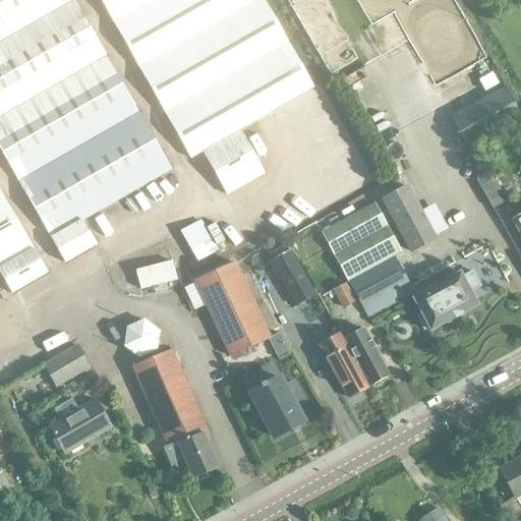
[(84,216),(166,173),(75,0),(0,0),(0,157),(56,265),(99,243),(84,216)]
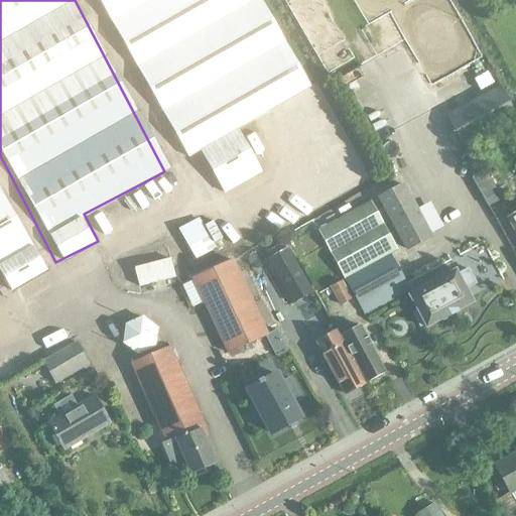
[(95,0),(173,162),(203,148),(224,190),(263,171),(240,122),(298,95),(252,0),(95,0)]
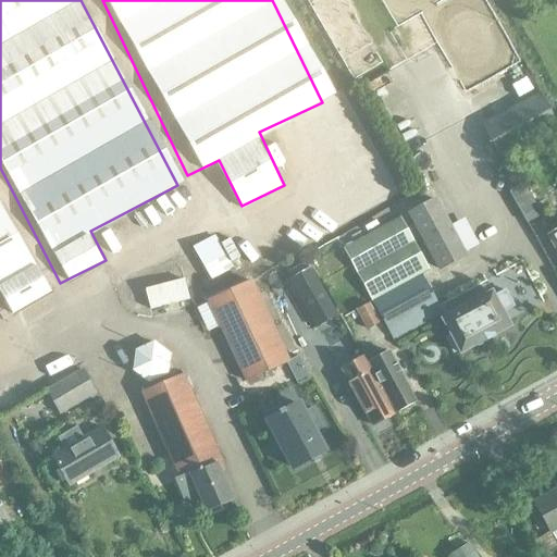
[(500,160),(556,130),(556,127),(539,94),(480,125),(500,160)]
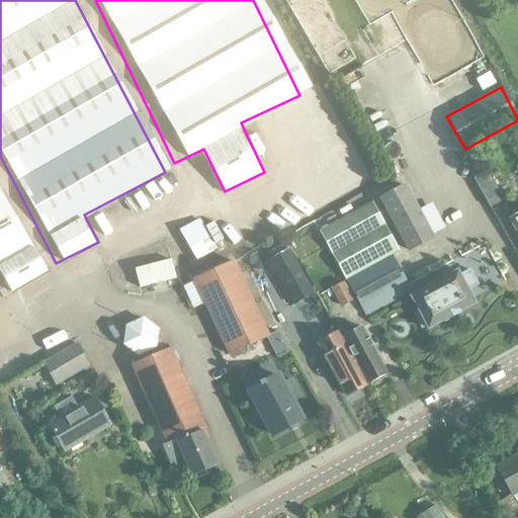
[(489,207),(502,200),(486,171),(472,179),(489,207)]
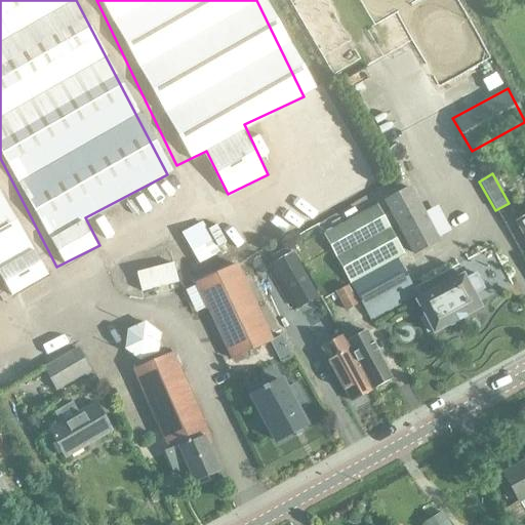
[(413,255),(439,241),(409,187),(382,200),(413,255)]
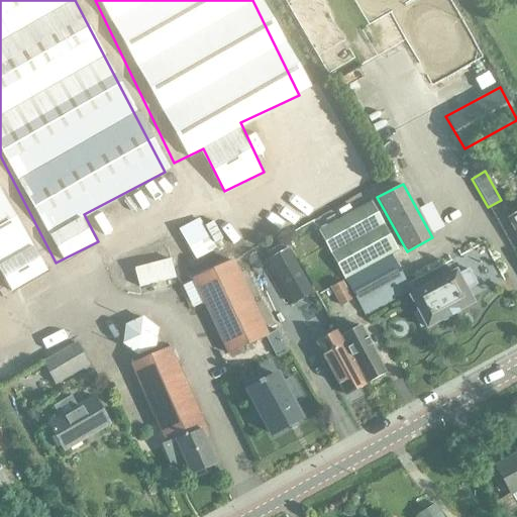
[(45,271),(0,190),(0,272),(11,292),(45,271)]
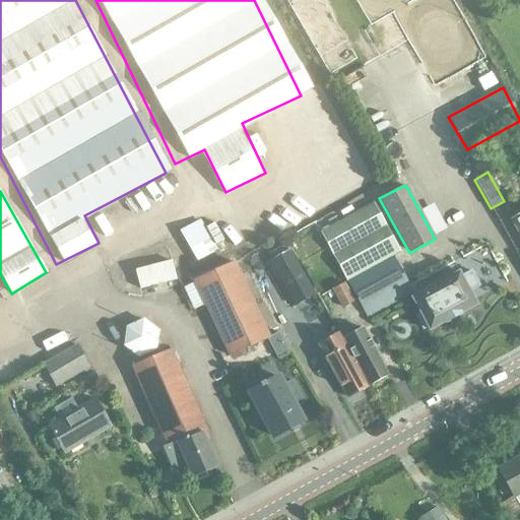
[(319,233),(346,281),(393,256),(400,253),(373,203),(319,233)]
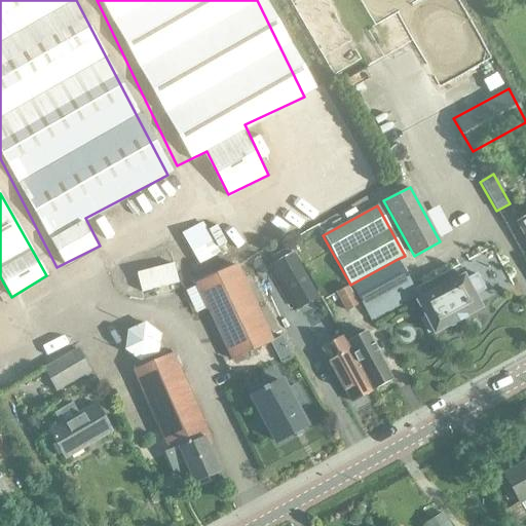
[(525,217),(517,223),(525,237),(525,217)]
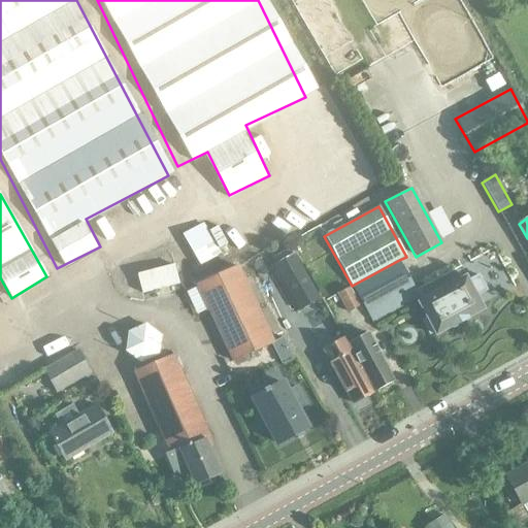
[(199,265),(220,254),(201,224),(182,235),(199,265)]
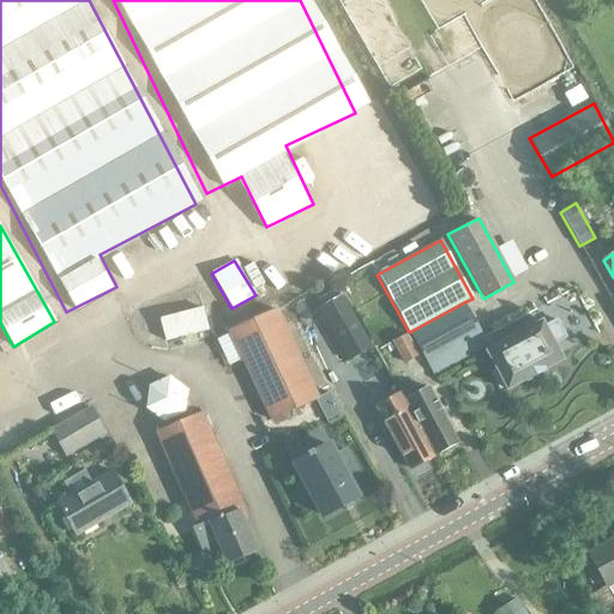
[(335,343),(362,327),(343,294),(315,309),(335,343)]
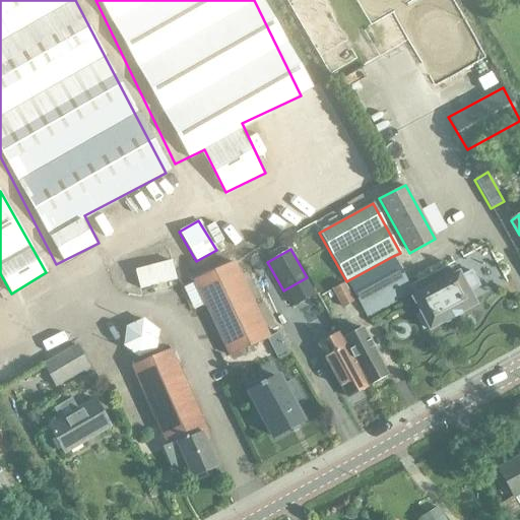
[(393,256),(346,281),(367,318),(412,294),(393,256)]
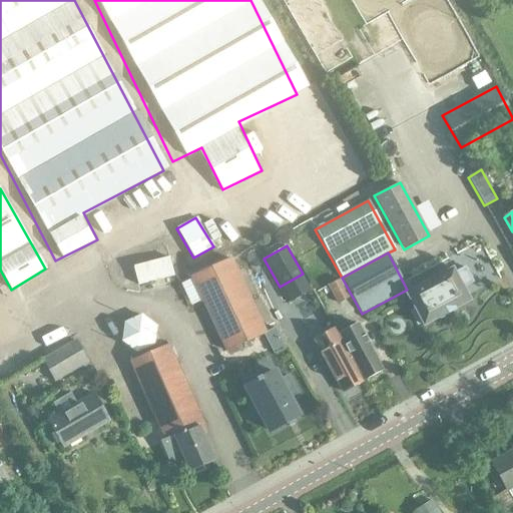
[(137,285),(172,276),(168,258),(133,267),(137,285)]
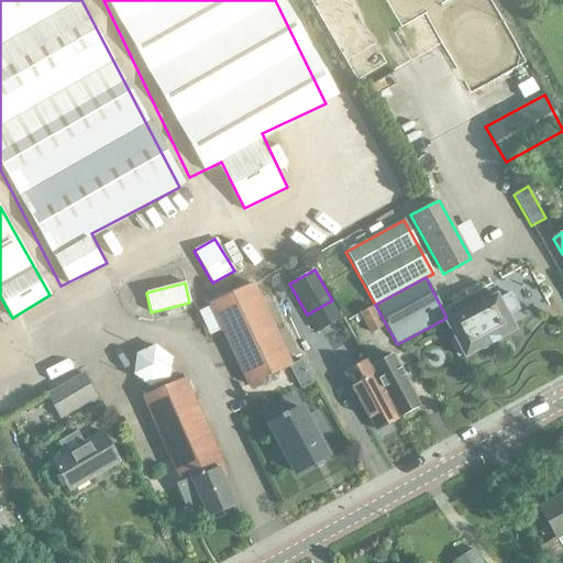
[(247,387),(294,366),(253,284),(208,305),(247,387)]
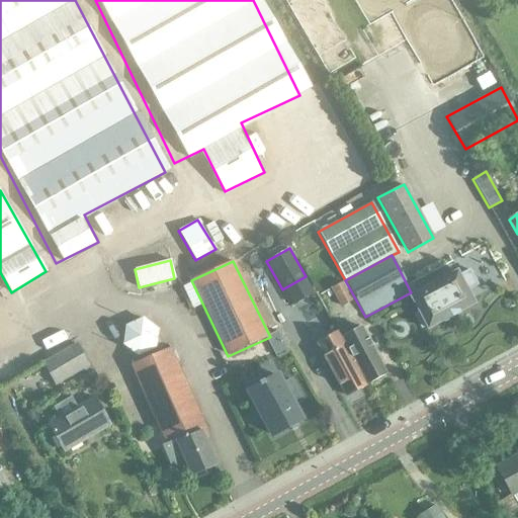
[(425,327),(427,331),(477,305),(468,289),(478,284),(469,269),(459,274),(456,269),(408,295),(417,312),(413,314),(421,329),(425,327)]
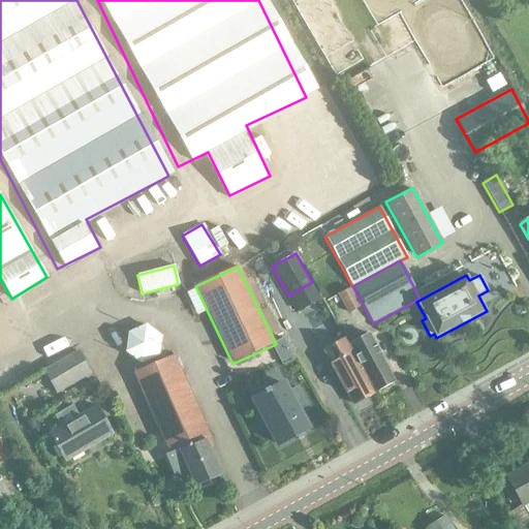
[(347,314),(360,307),(349,287),(338,294),(347,314)]
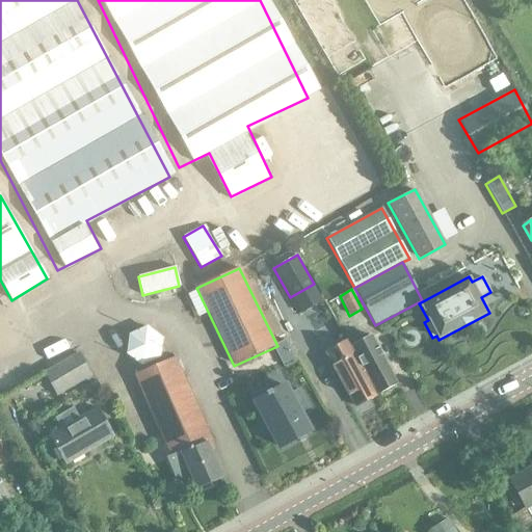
[(125,334),(138,365),(166,352),(153,321),(125,334)]
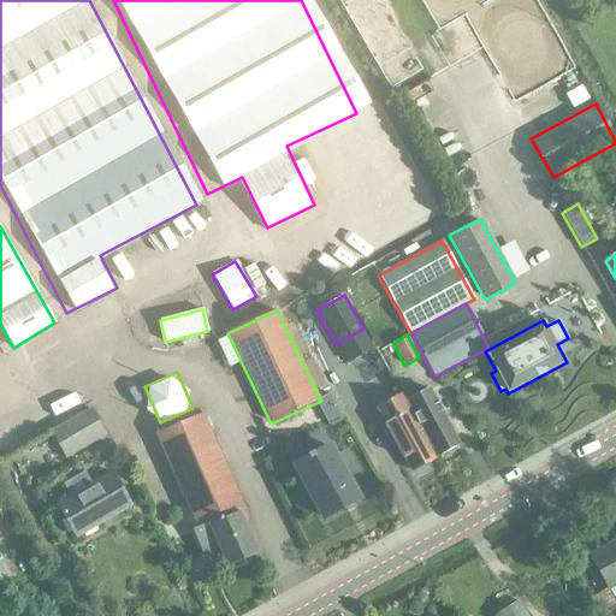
[(437,456),(458,444),(430,389),(407,401),(437,456)]
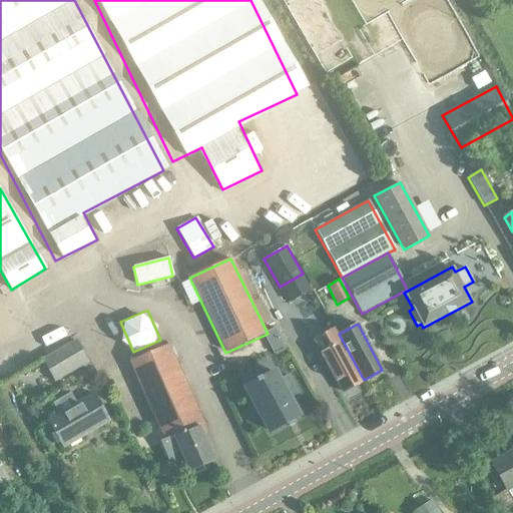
[(314,340),(342,392),(362,381),(334,330),(314,340)]
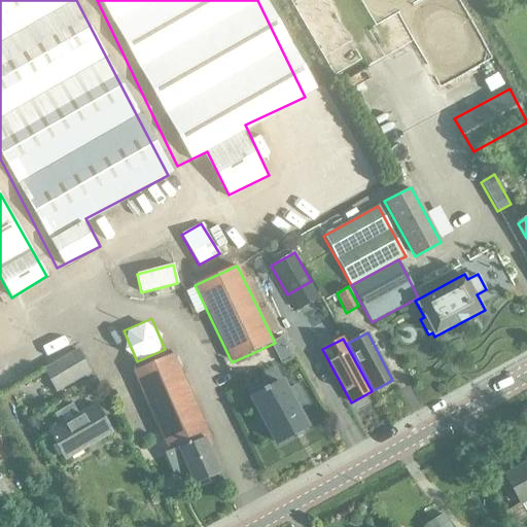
[(77,350),(43,370),(57,392),(90,373),(77,350)]
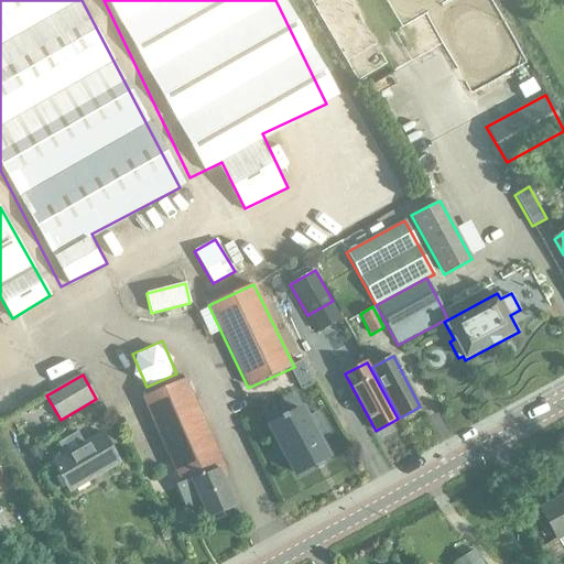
[(140,398),(180,486),(176,487),(184,505),(198,498),(207,520),(236,507),(218,468),(224,466),(185,378),(140,398)]
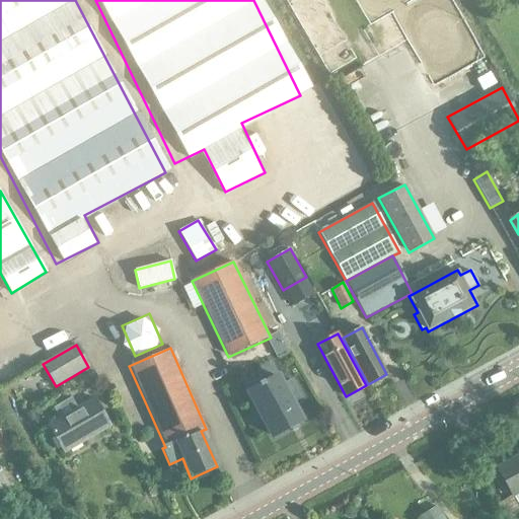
[(92,371),(82,377),(88,388),(99,382),(92,371)]
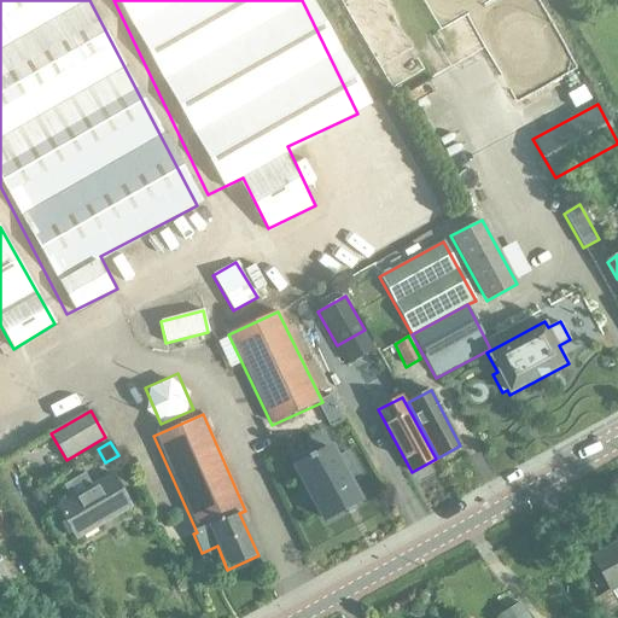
[(357,476),(344,453),(334,458),(330,448),(314,456),(313,454),(307,458),(309,461),(298,466),(297,467),(299,473),(301,473),(304,481),(325,519),(359,501),(348,481),(357,476)]
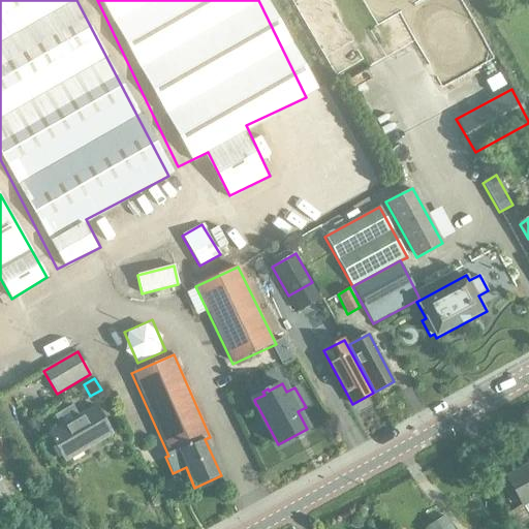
[(64,464),(114,435),(96,404),(78,414),(72,405),(55,415),(59,425),(47,433),(64,464)]
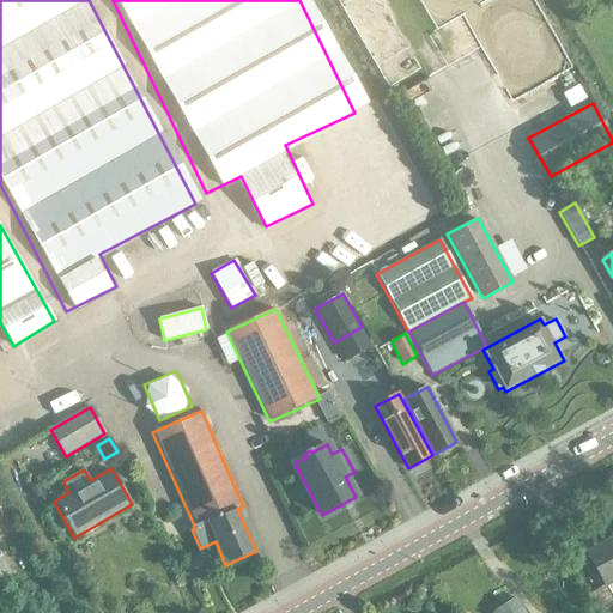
[(612,536),(586,553),(606,588),(612,583),(612,536)]
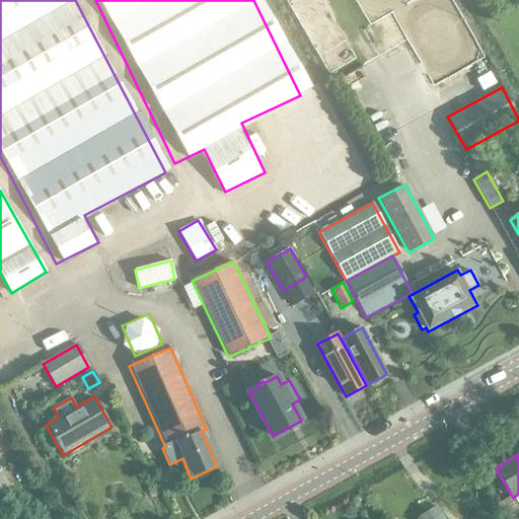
[(502,518),(506,518),(518,513),(510,497),(495,505),(502,518)]
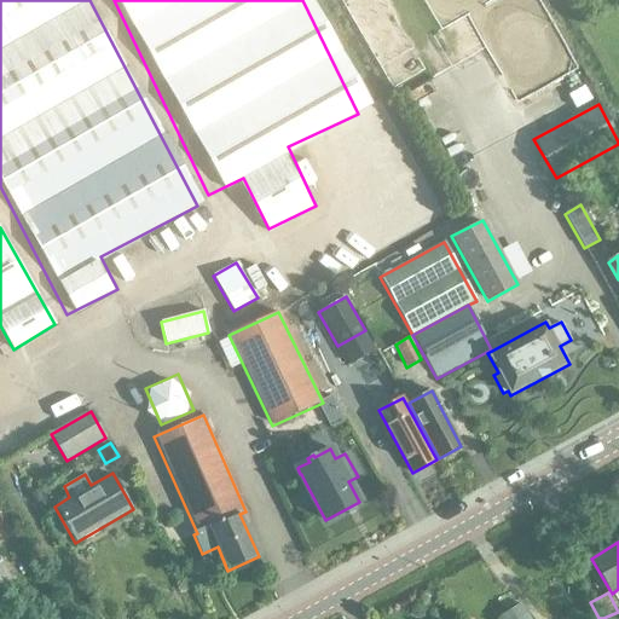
[(528,618),(520,605),(499,618),(528,618)]
